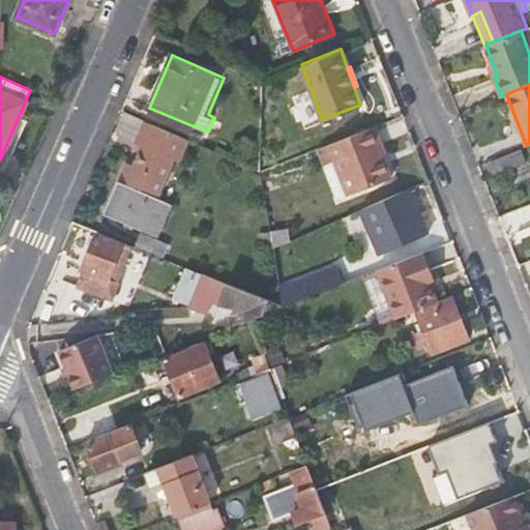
[(183,159),(192,139),(146,119),(137,140),(143,143),(136,163),(133,169),(125,166),(119,179),(138,187),(139,186),(160,196),(176,157),(183,159)]
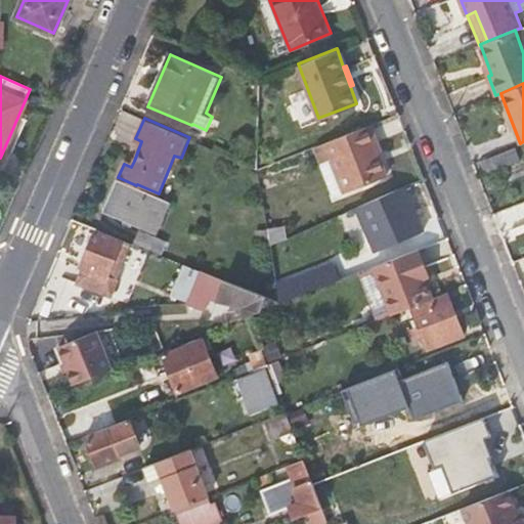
[(381,141),(374,124),(317,145),(324,162),(334,159),(347,191),(348,193),(391,177),(381,153),(378,154),(374,144),(381,141)]
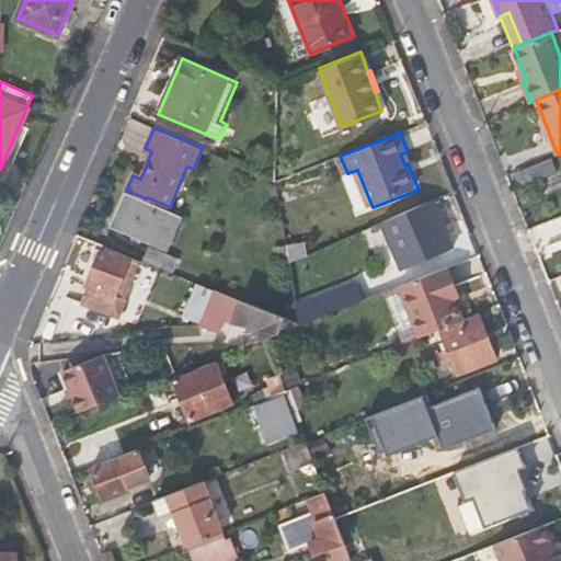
[(412,161),(408,151),(400,155),(404,164),(408,163),(412,161)]
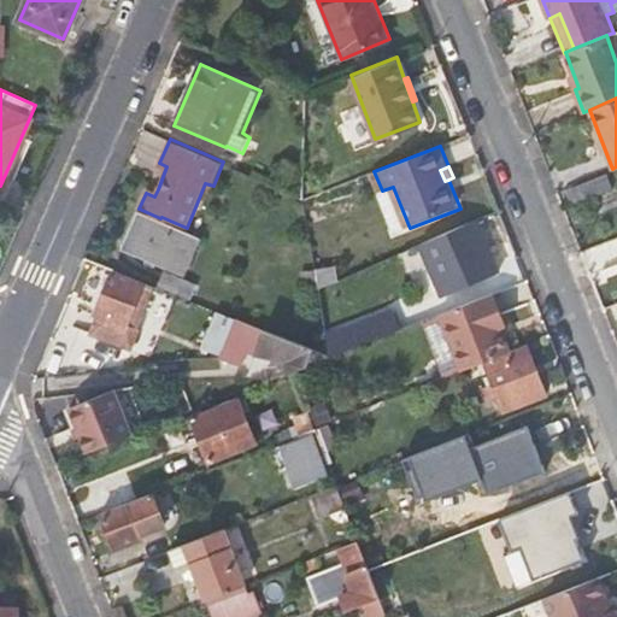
[(616,187),(610,170),(564,188),(571,205),(616,187)]
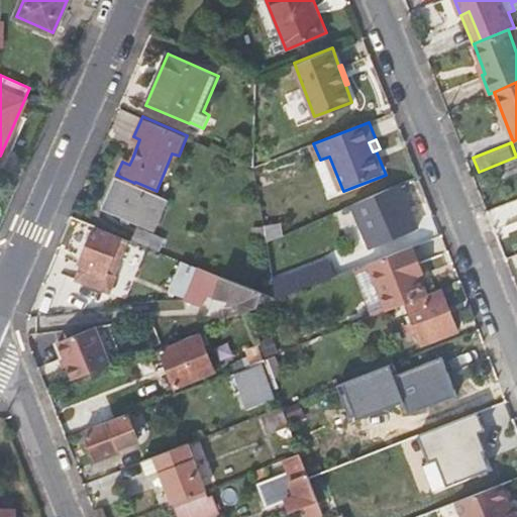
[(124,157),(122,162),(129,165),(132,159),(124,157)]
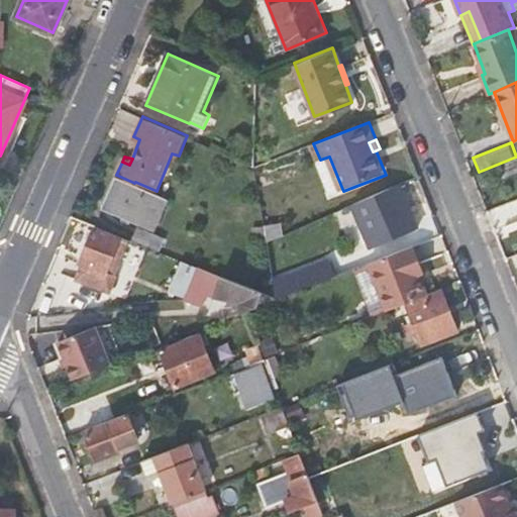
[(342,189),(329,157),(320,160),(314,163),(326,194),(342,189)]
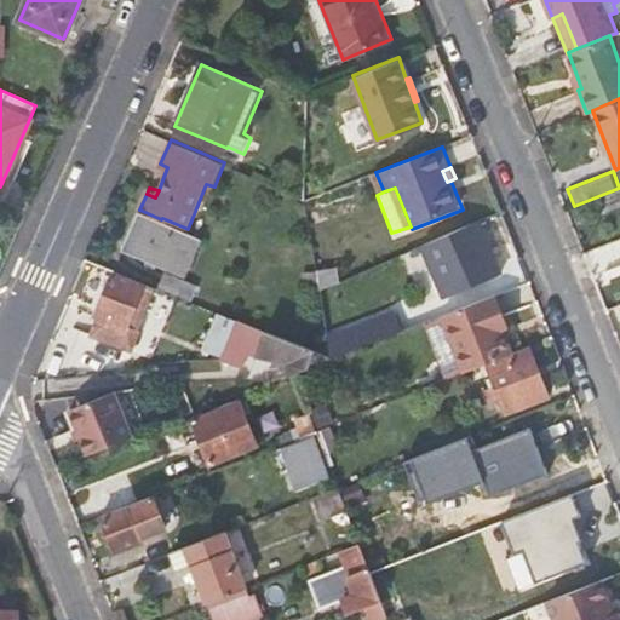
[(188,273),(202,237),(173,224),(172,229),(139,214),(126,246),(188,273)]
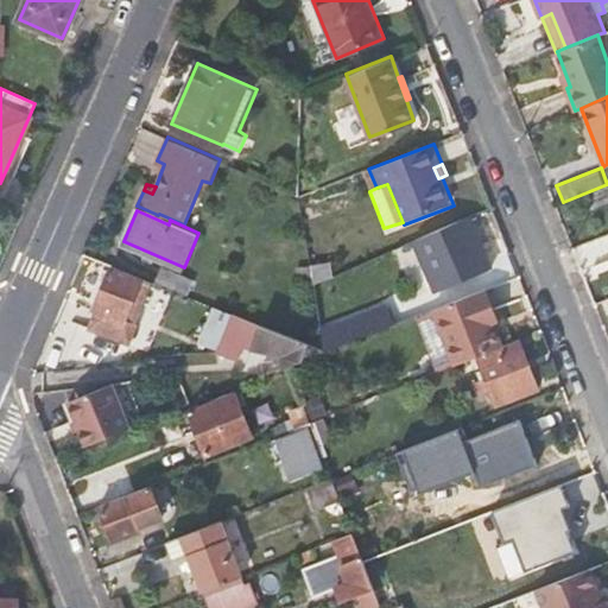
[(495,266),(474,214),(419,236),(441,289),(495,266)]
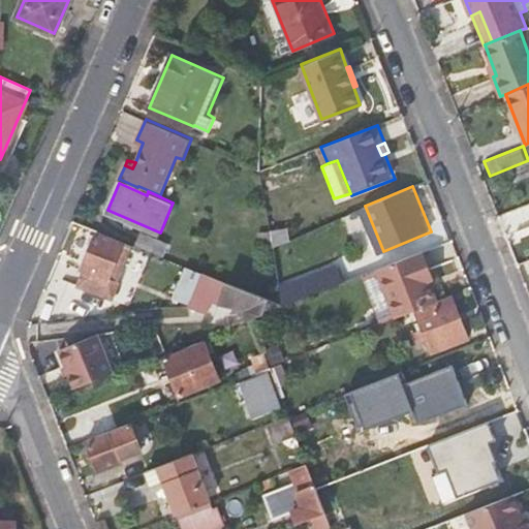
[(285,227),(272,230),(273,242),(286,237),(285,227)]
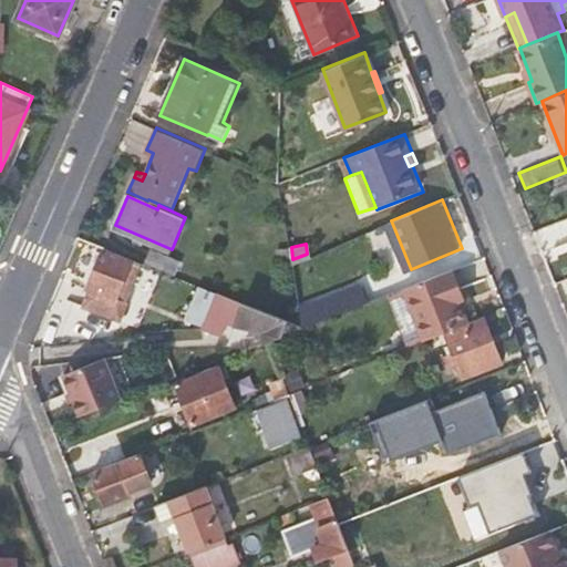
[(142,263),(104,248),(89,288),(92,290),(86,303),(122,319),(130,303),(125,301),(142,263)]
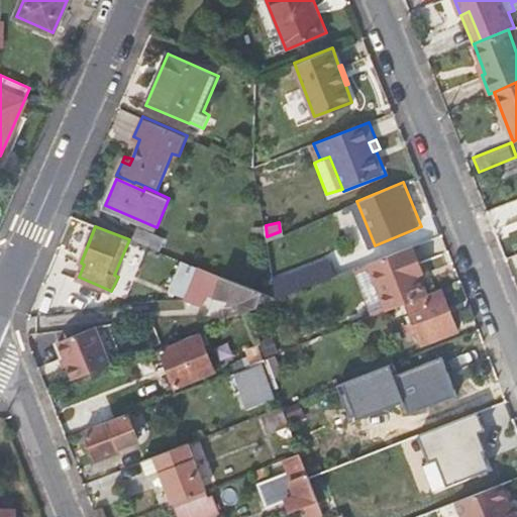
[(161,249),(166,238),(138,226),(133,237),(161,249)]
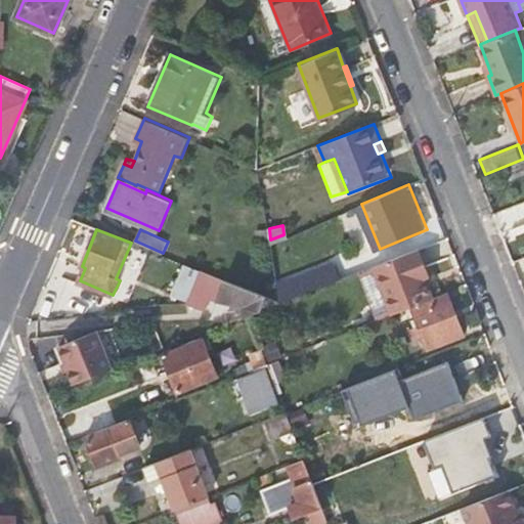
[(291,296),(284,234),(270,239),(271,245),(280,299),(291,296)]
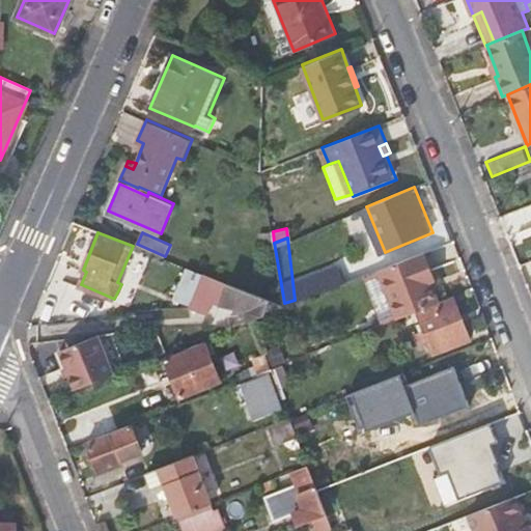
[(431,282),(420,253),(392,263),(380,269),(399,317),(408,314),(420,310),(434,305),(425,284),(431,282)]
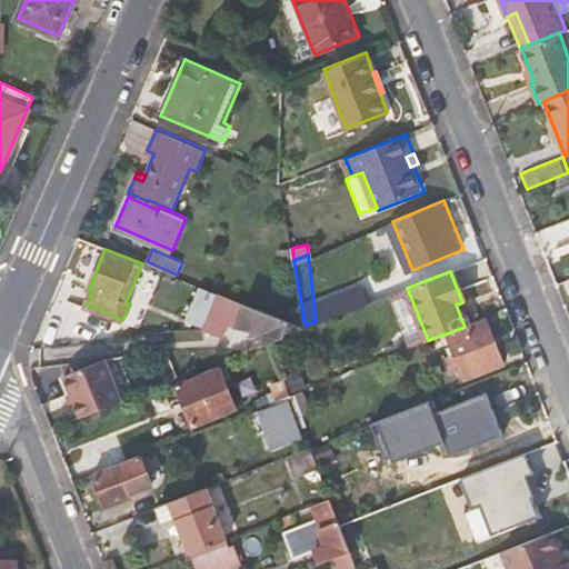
[(250,337),(255,348),(270,342),(305,328),(305,326),(218,292),(206,326),(203,330),(216,335),(221,322),(257,330),(258,333),(250,337)]
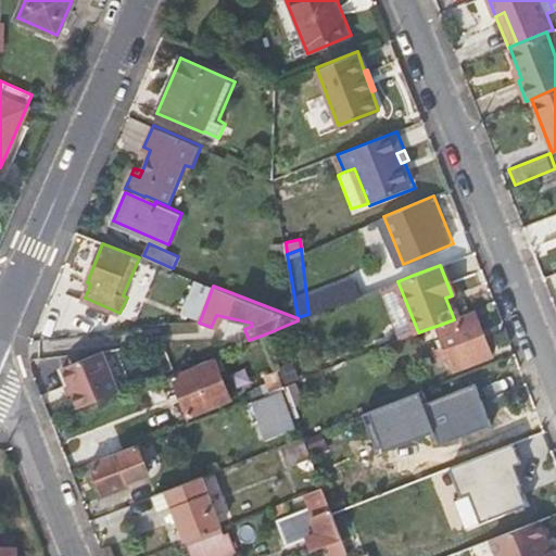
[(494,354),(477,310),(454,319),(440,325),(447,344),(452,357),(457,368),(494,354)]
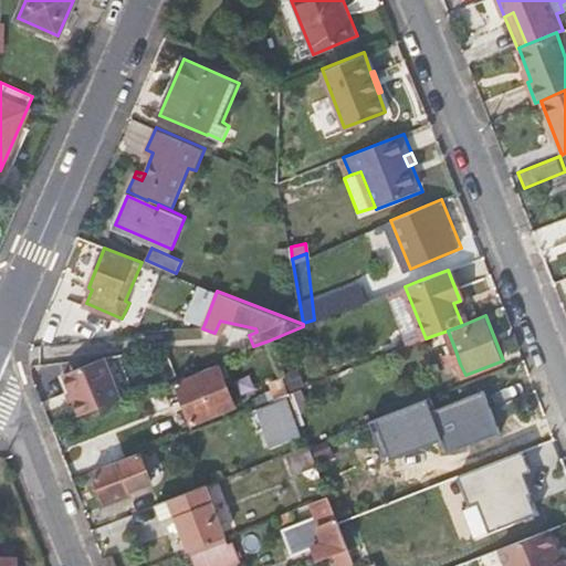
[(460,364),(456,350),(440,357),(444,369),(460,364)]
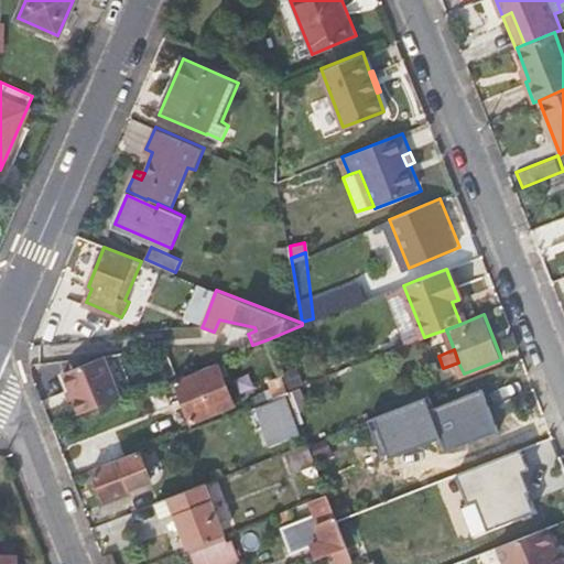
[(105,355),(64,371),(82,413),(121,397),(105,355)]
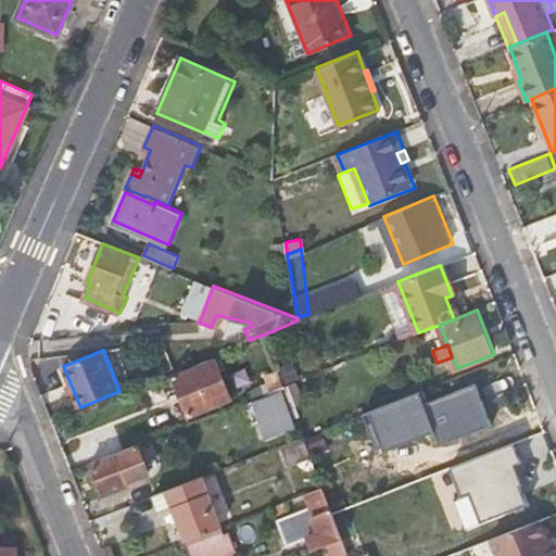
[(217,356),(175,375),(190,417),(234,400),(217,356)]
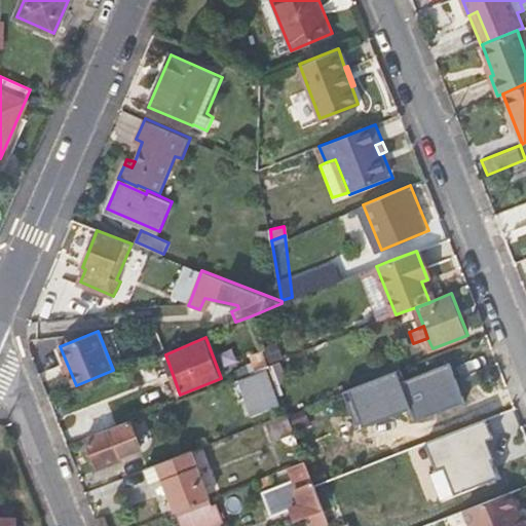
[(274,341),(261,346),(262,349),(268,365),(282,360),(274,341)]
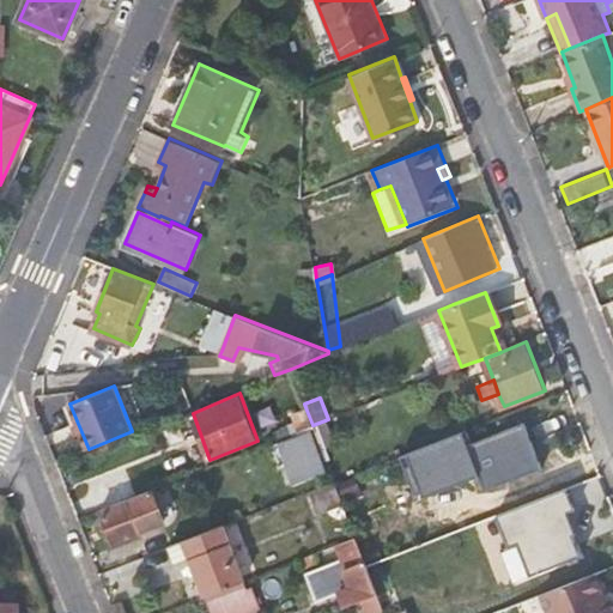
[(291,413),(298,431),(313,425),(305,407),(291,413)]
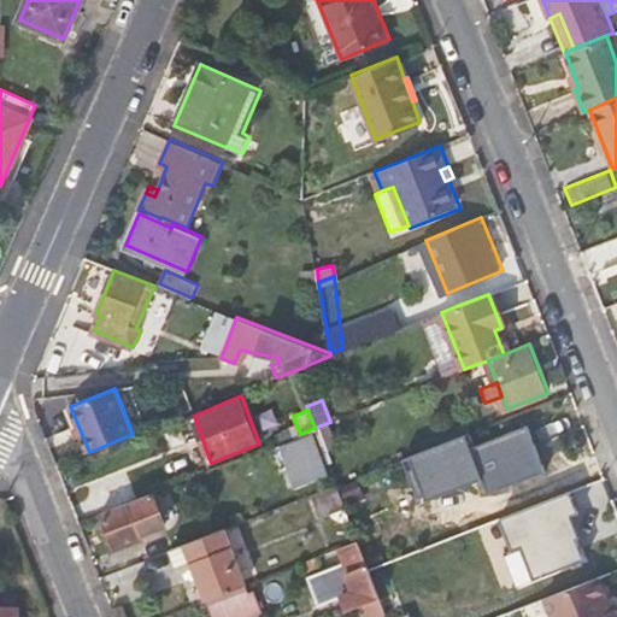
[(339,442),(330,422),(315,428),(323,450),(339,442)]
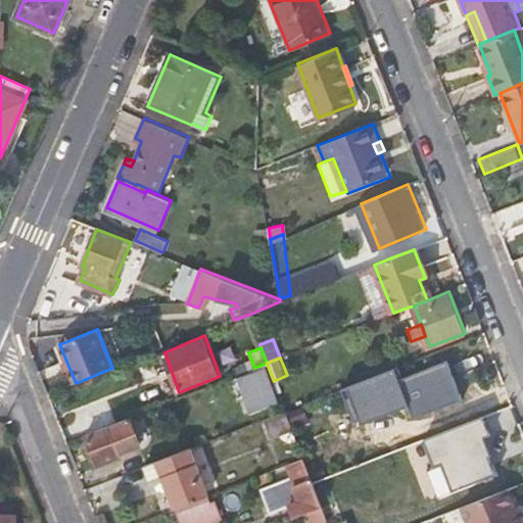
[(251,414),(282,400),(274,381),(267,363),(254,368),(239,374),(236,375),(251,414)]
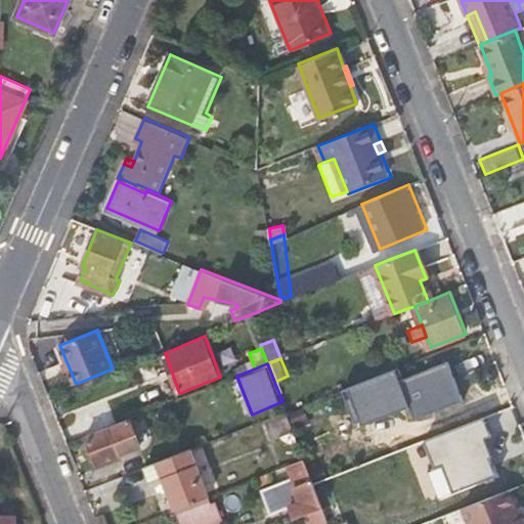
[(415,407),(418,418),(463,399),(449,363),(404,381),(399,367),(345,388),(359,424),(364,422),(366,427),(415,407)]
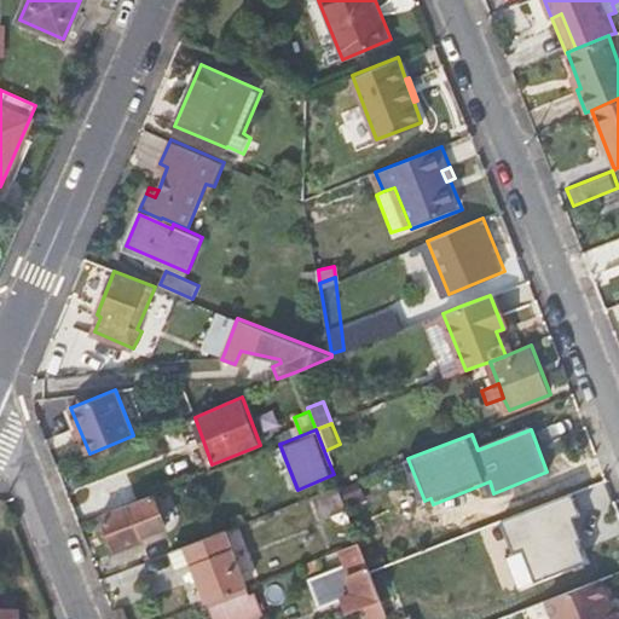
[(359,481),(341,490),(348,508),(366,501),(359,481)]
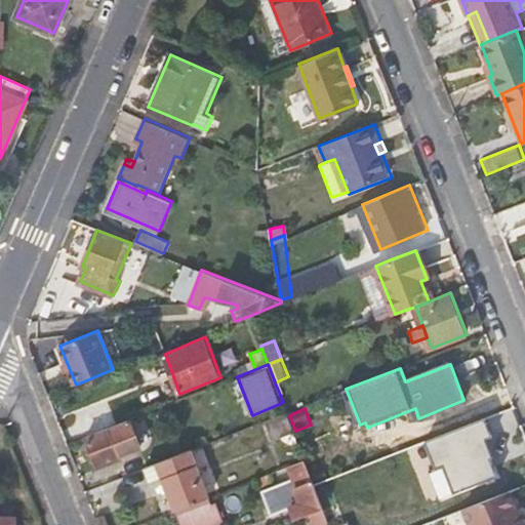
[(442,499),(499,478),(491,457),(494,456),(487,438),(493,435),(487,417),(430,439),(441,468),(431,471),(442,499)]
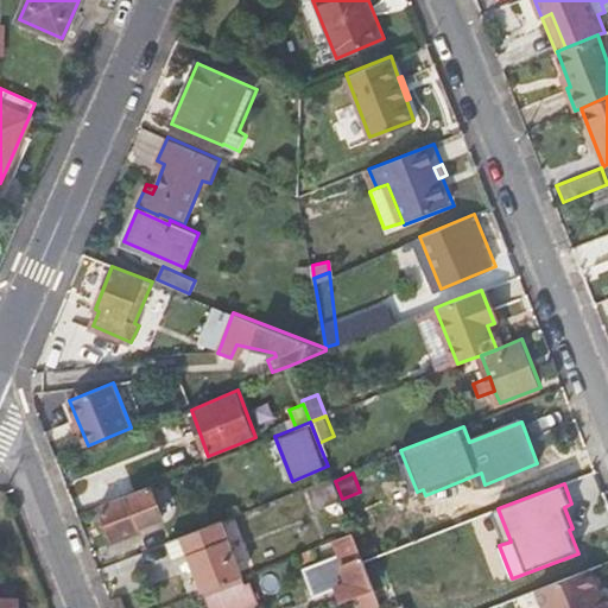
[(163,517),(151,485),(100,504),(115,544),(144,532),(143,526),(163,517)]
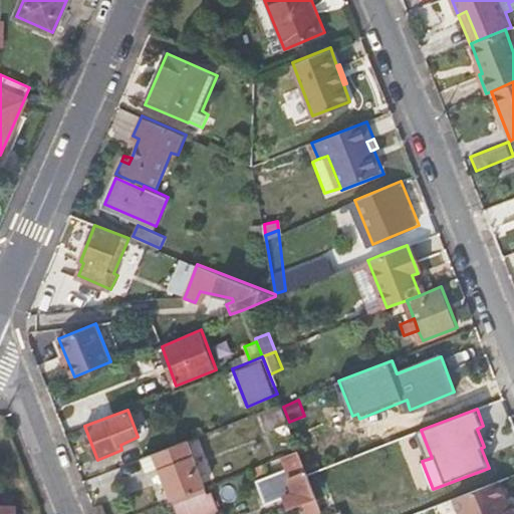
[(207,486),(189,440),(143,458),(147,471),(160,466),(173,499),(200,488),(207,486)]
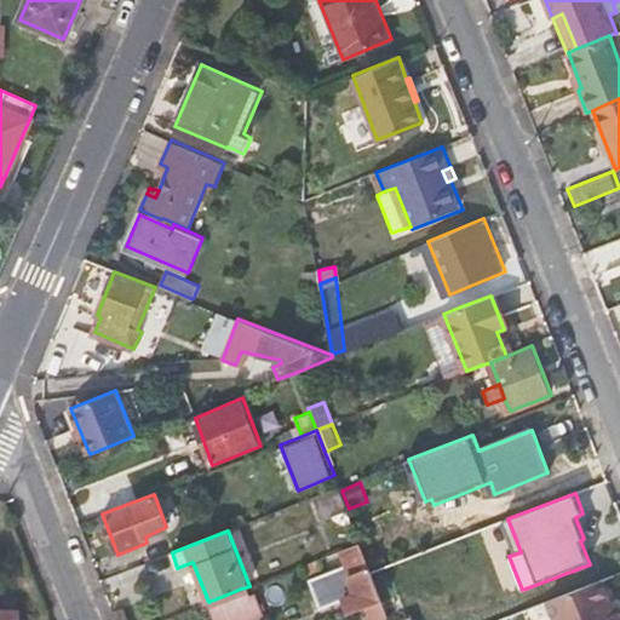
[(372,572),(361,544),(342,551),(348,564),(310,579),(322,609),(345,601),(350,613),(365,608),(383,601),(372,572)]
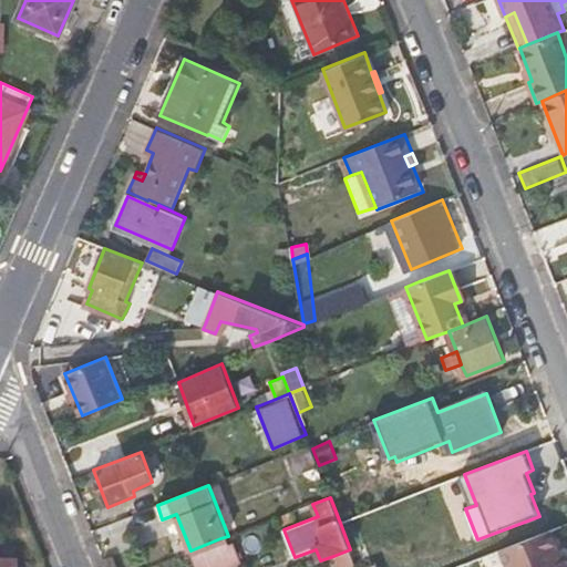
[(559,550),(552,529),(502,548),(508,566),(566,566),(566,558),(564,560),(559,550)]
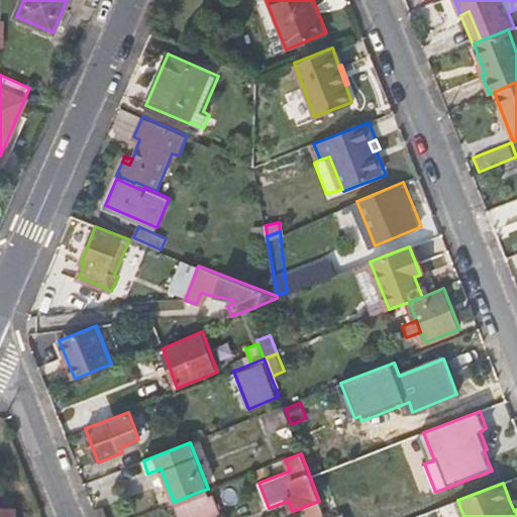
[(205,499),(201,491),(174,502),(179,516),(210,516),(211,516),(205,499)]
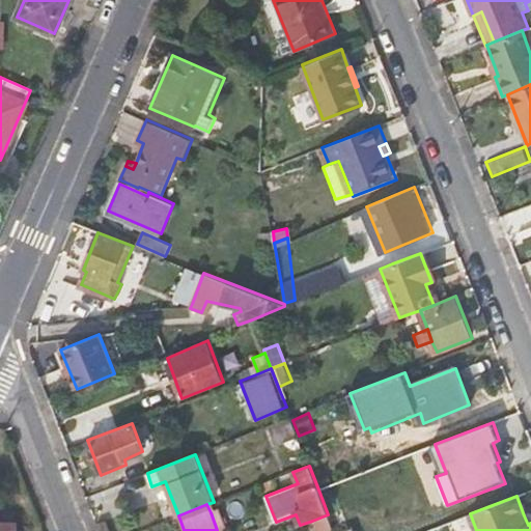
[(220,509),(211,512),(217,530),(216,530),(224,530),(224,529),(227,527),(220,509)]
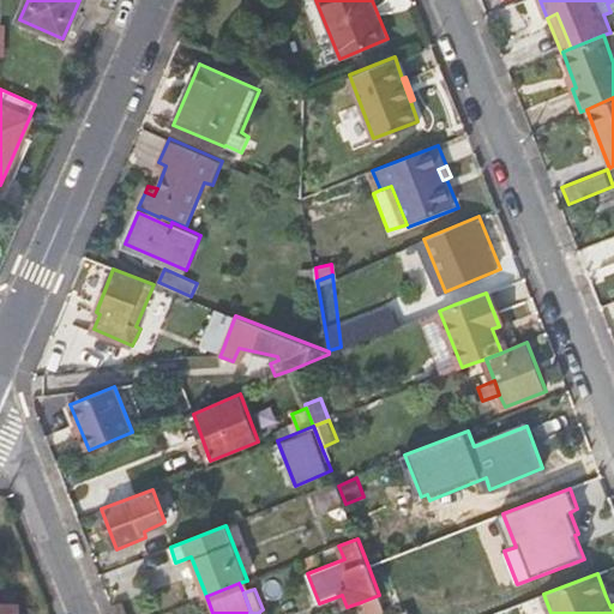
[(384,613),(386,613),(379,595),(361,602),(365,613),(384,613)]
